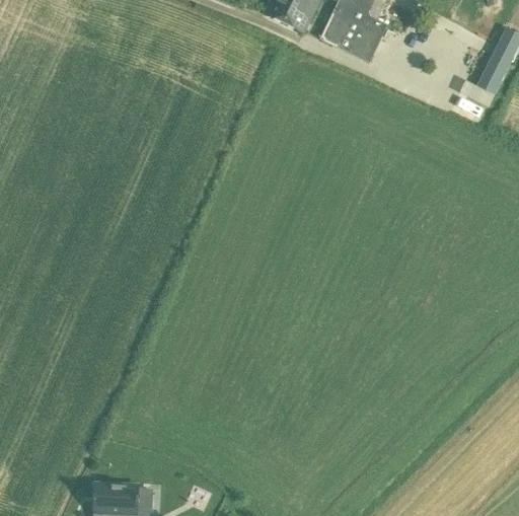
[(270,0),(264,13),(302,31),(317,0),(270,0)]
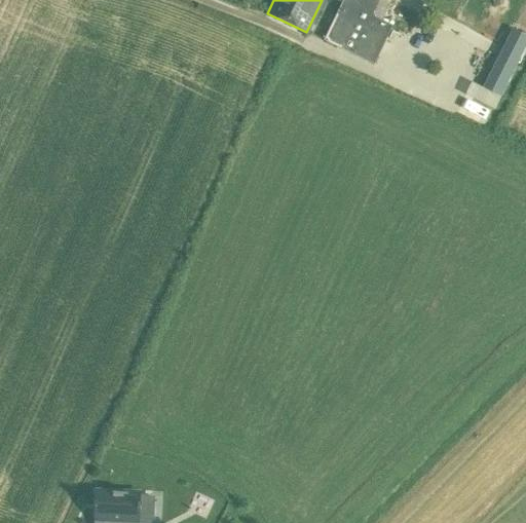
[(371,14),(342,0),(324,39),(374,63),(392,24),(374,15),(375,13),(372,12),(371,14)]
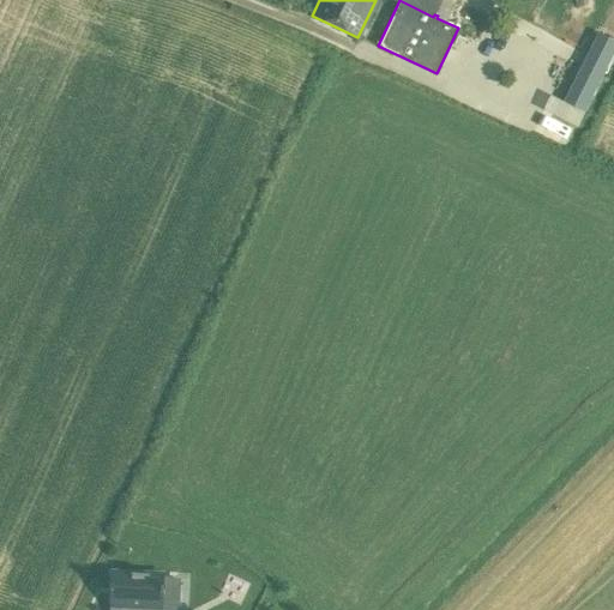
[(398,0),(399,0),(433,17),(434,14),(441,0),(398,0)]
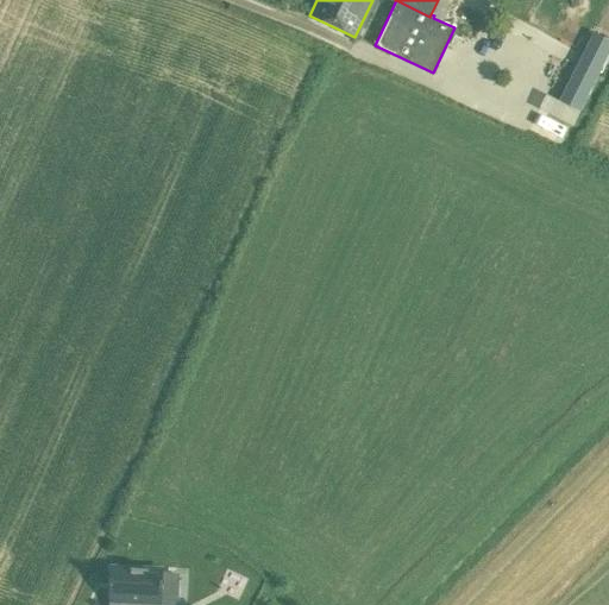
[(470,6),(459,20),(470,29),(481,14),(470,6)]
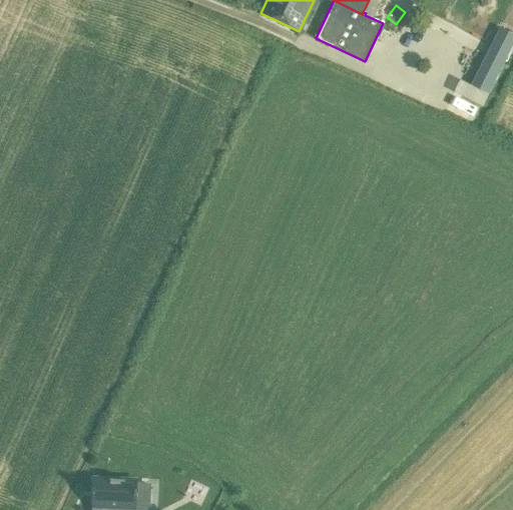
[(512,56),(497,49),(490,64),(507,72),(512,59),(512,56)]
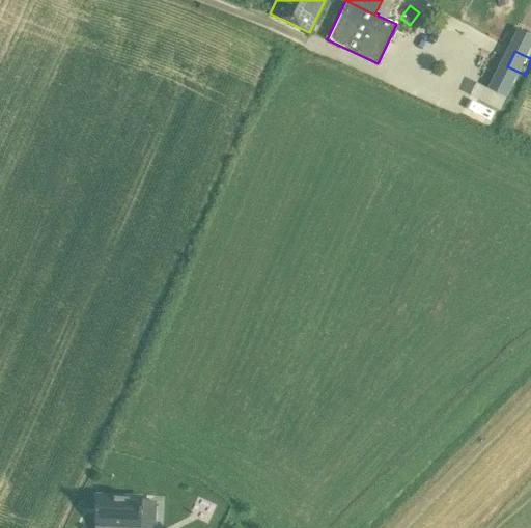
[(135,527),(137,526),(139,526),(139,513),(141,513),(141,508),(140,508),(140,500),(140,496),(98,494),(96,507),(95,506),(94,511),(96,511),(96,524),(104,525),(102,527),(135,527)]
